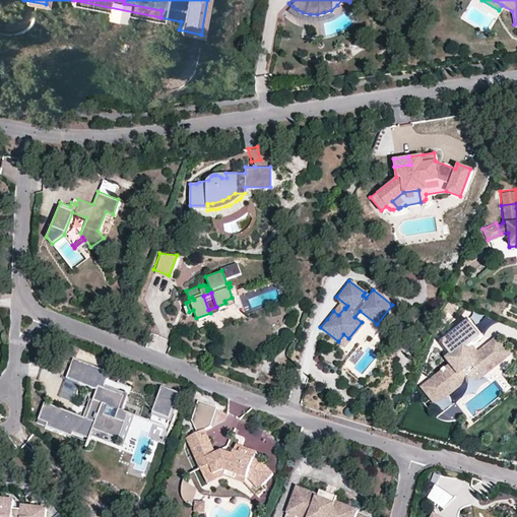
[(338,315),(344,308),(339,304),(333,311),(338,315)]
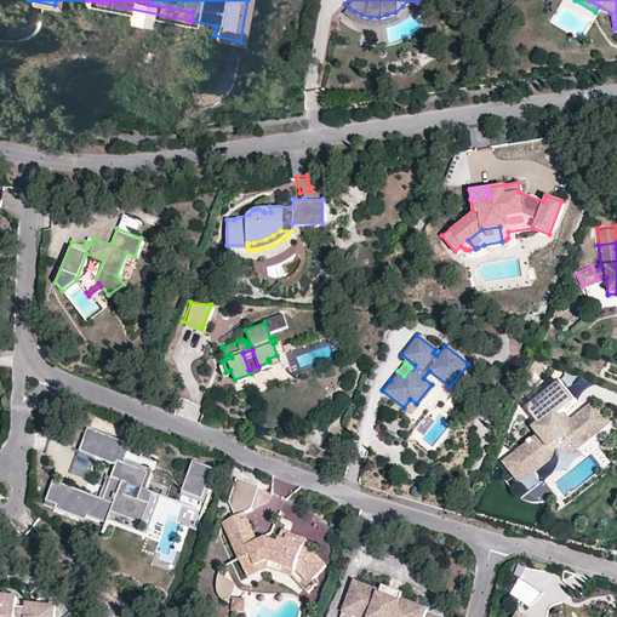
[(594,429),(605,422),(596,411),(589,403),(564,423),(555,413),(572,400),(556,381),(523,407),(536,423),(532,426),(537,432),(502,460),(512,472),(526,461),(529,464),(553,444),(560,452),(592,427),(594,429)]
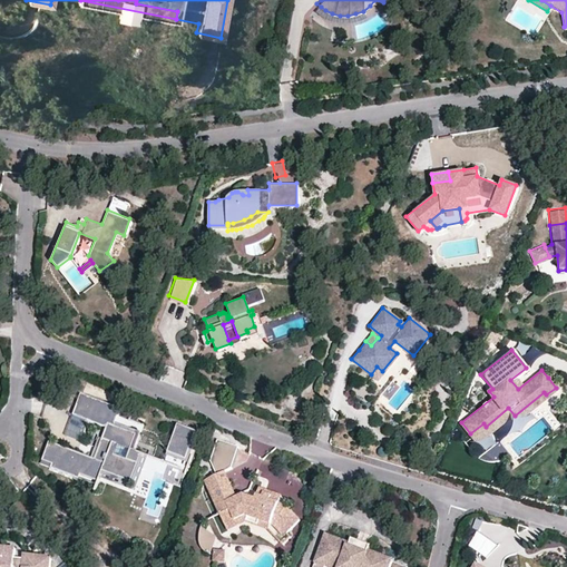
[(377,367),(371,374),(377,379),(382,371),(377,367)]
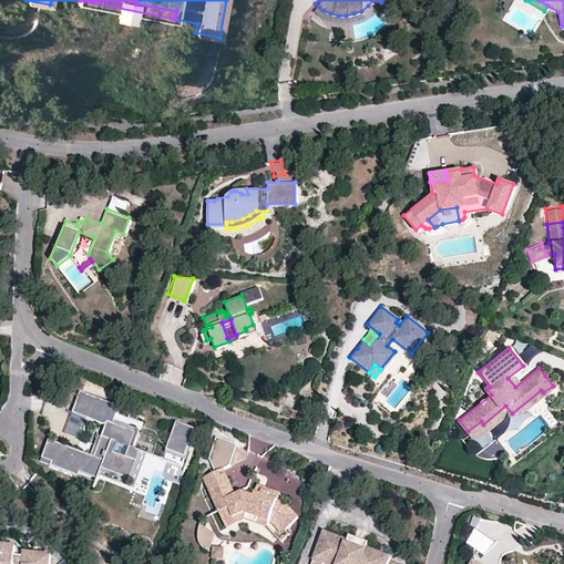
[(78,470),(95,477),(96,475),(100,467),(127,477),(134,460),(110,451),(114,440),(126,444),(132,429),(112,421),(113,417),(118,404),(79,389),(71,410),(104,422),(100,434),(99,437),(102,438),(100,443),(96,442),(92,454),(88,452),(47,437),(40,455),(50,459),(49,463),(77,473),(78,470)]
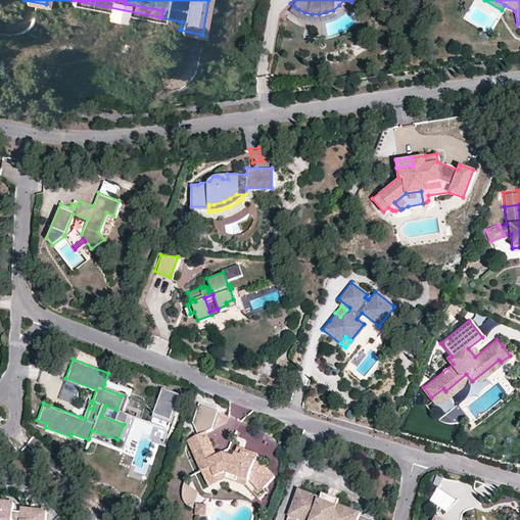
[(443,388),(431,397),(438,406),(467,382),(471,387),(502,363),(501,362),(499,360),(472,381),(466,374),(445,391),(443,388)]
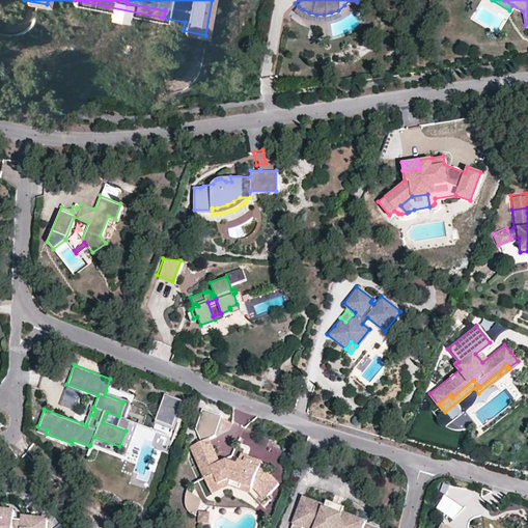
[(105,394),(123,401),(118,416),(121,417),(129,399),(106,390),(105,394)]
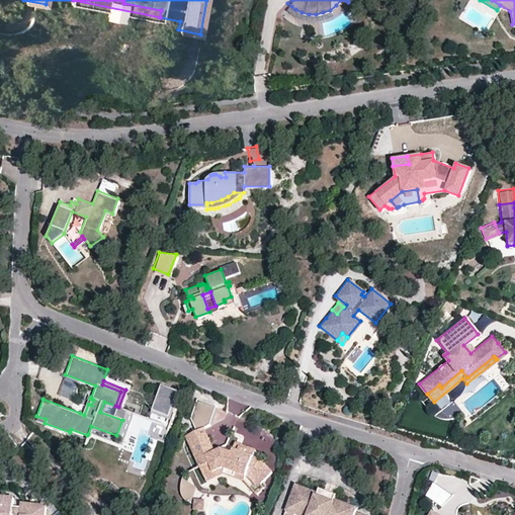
[(177,390),(160,383),(147,418),(164,424),(177,390)]
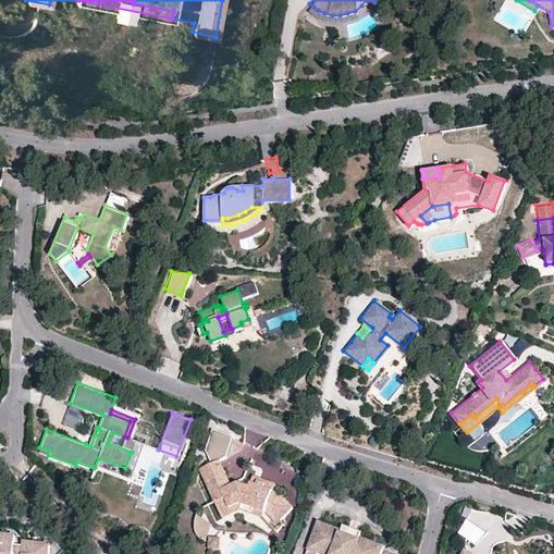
[(86,444),(90,446),(95,434),(98,435),(100,430),(97,429),(98,427),(94,425),(86,444)]
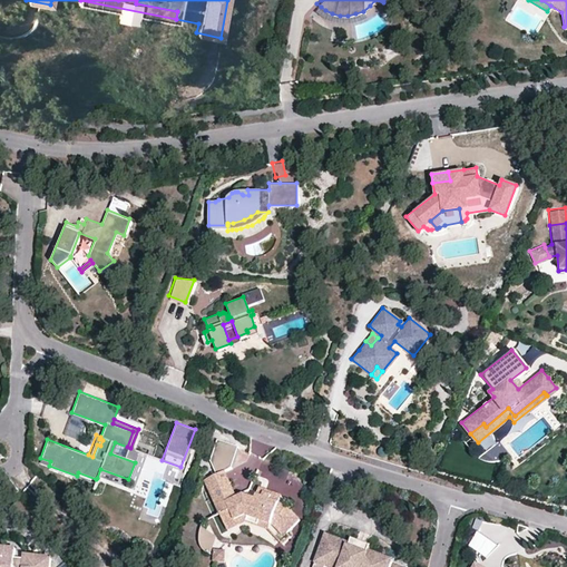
[(228,466),(236,445),(215,437),(208,458),(214,472),(223,468),(228,466)]
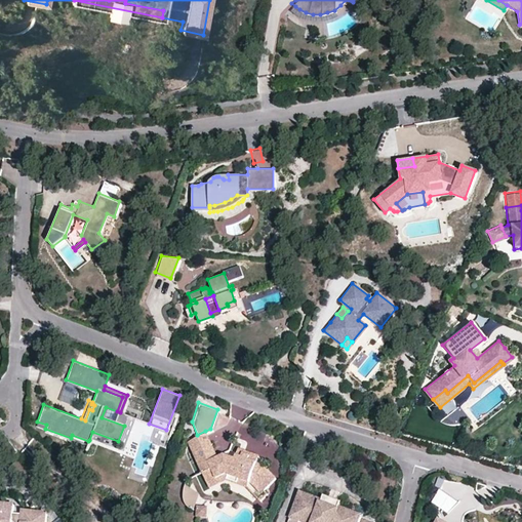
[(118,441),(92,432),(89,440),(123,452),(136,418),(127,415),(124,426),(118,441)]
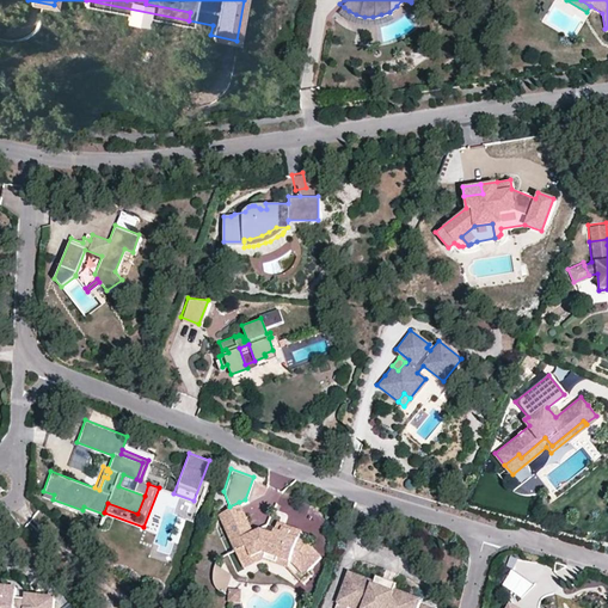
[(229,507),(216,511),(234,550),(245,545),(250,554),(260,550),(274,554),(290,560),(298,567),(301,571),(319,554),(304,540),(296,536),(298,532),(280,526),(278,529),(272,528),(270,532),(259,528),(251,532),(249,533),(239,511),(241,510),(239,502),(229,507)]
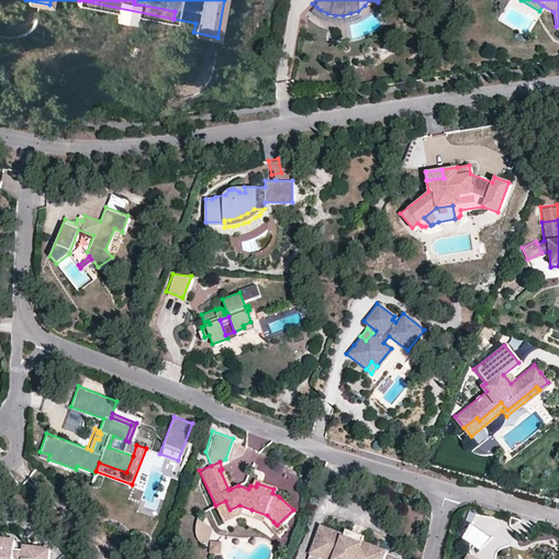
[(231,489),(222,469),(220,470),(228,490),(231,489)]
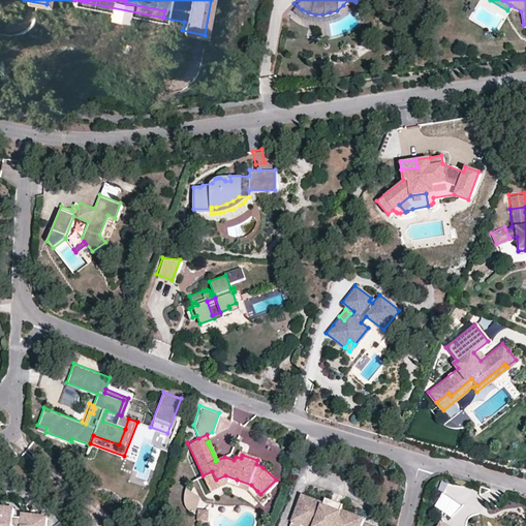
[(242,455),(257,460),(259,458),(249,454),(238,450),(236,457),(241,458),(242,455)]
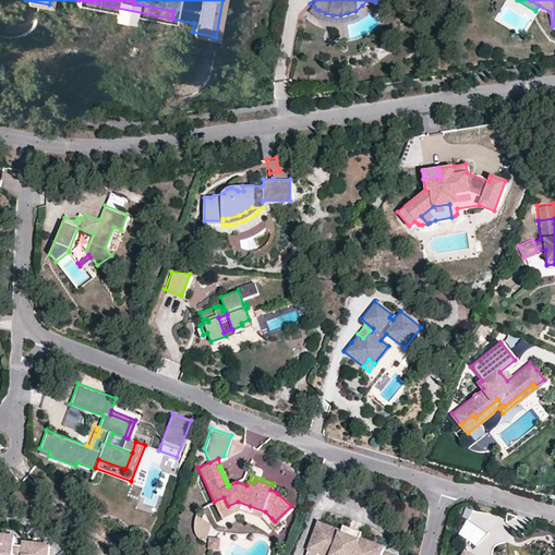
[(238,502),(228,506),(224,497),(214,502),(219,516),(238,507),(238,502)]
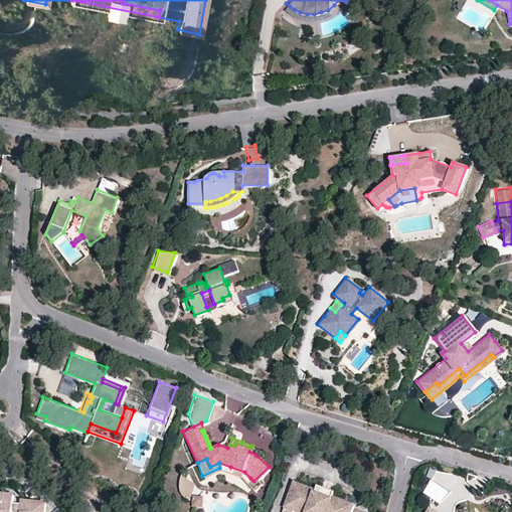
[(230,467),(228,471),(241,476),(246,482),(250,478),(244,472),(230,467)]
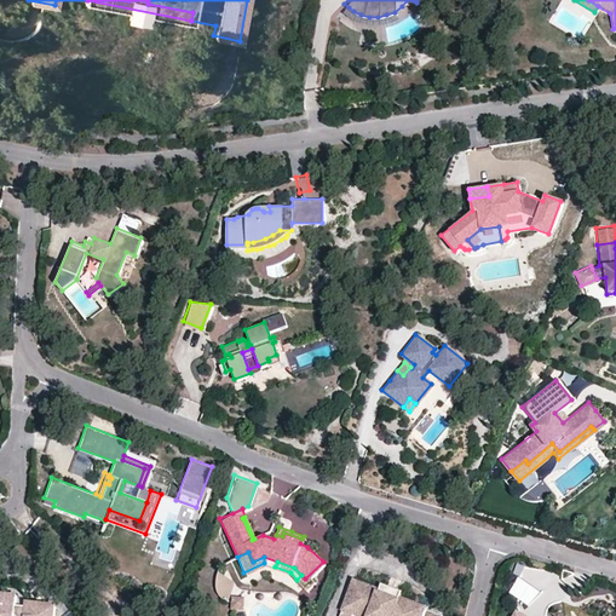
[(232,581),(217,570),(214,575),(214,579),(214,586),(217,591),(220,596),(226,600),(232,581)]
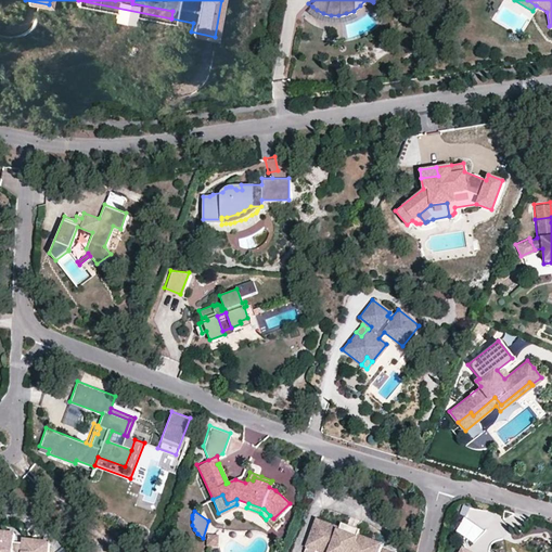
[(316,518),(315,522),(379,547),(380,543),(354,534),(344,529),(316,518)]
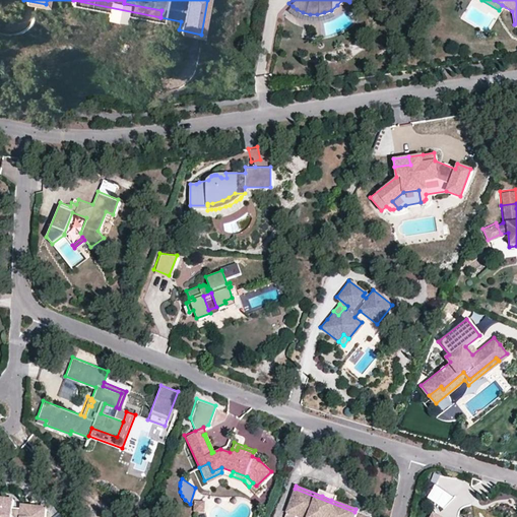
[(351,516),(354,512),(295,489),(285,511),(294,514),(302,516),(351,516)]
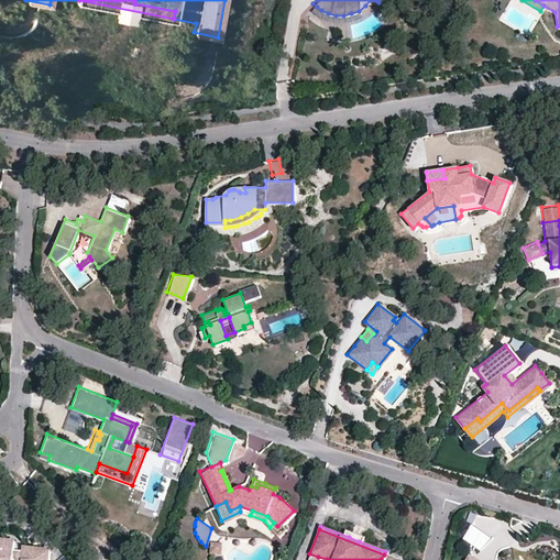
[(6,539),(0,538),(0,559),(46,559),(48,549),(22,546),(22,551),(21,556),(12,555),(12,550),(13,540),(6,539)]
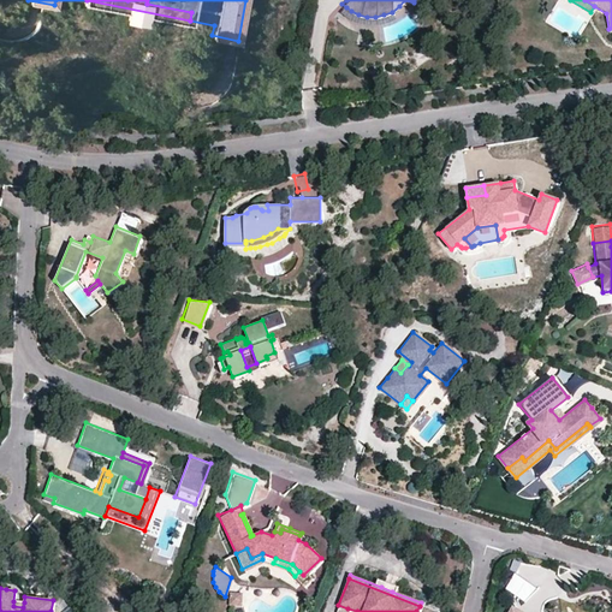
[(239,604),(239,592),(229,590),(227,602),(239,604)]
